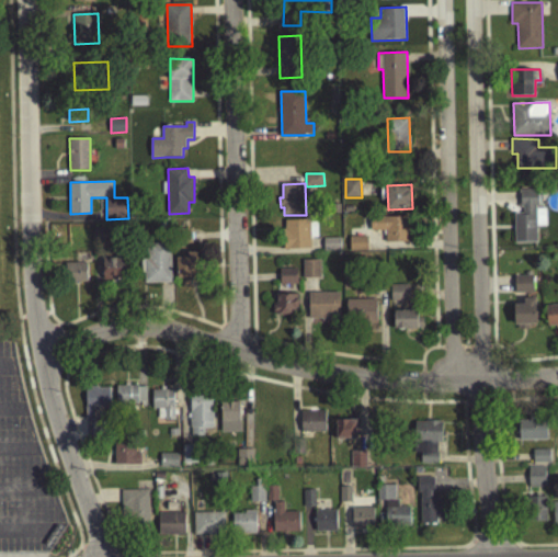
[(516,243),(538,242),(537,226),(548,226),(547,208),(541,208),(539,190),(522,190),(522,214),(515,214),(516,243)]
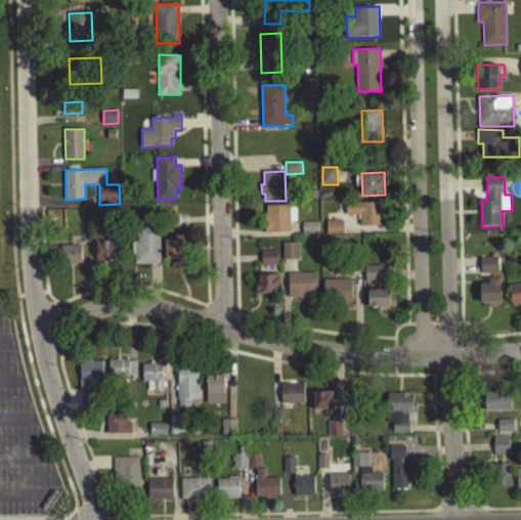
[(361,226),(386,225),(385,202),(347,203),(347,215),(360,215),(361,226)]
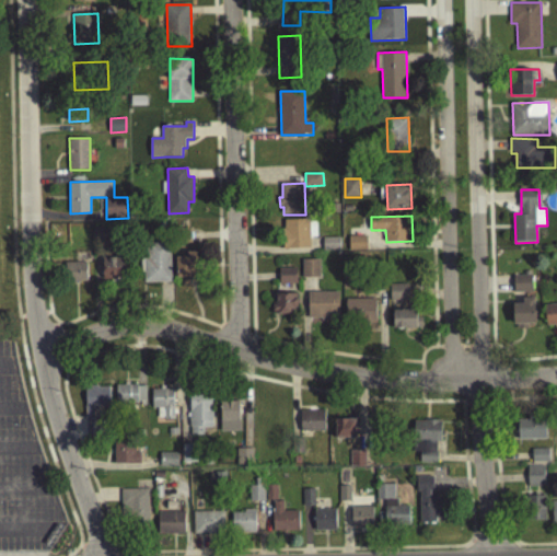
[(286,248),(312,248),(312,236),(318,236),(317,219),(285,220),(286,248)]
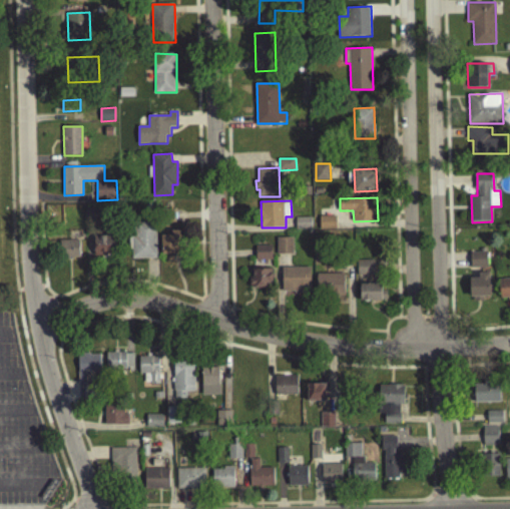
[(321,229),(338,228),(337,215),(321,216),(321,229)]
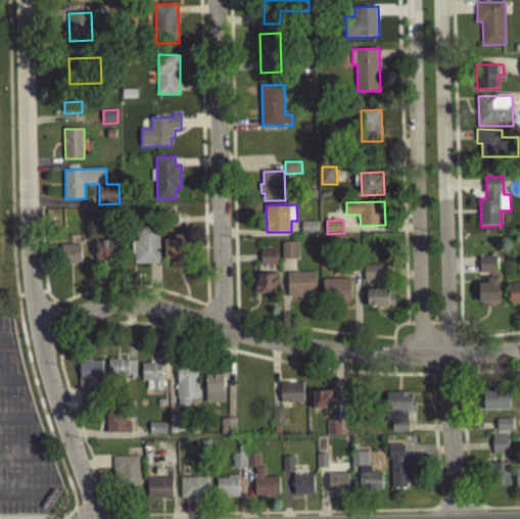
[(303,222),(302,233),(319,233),(319,222),(303,222)]
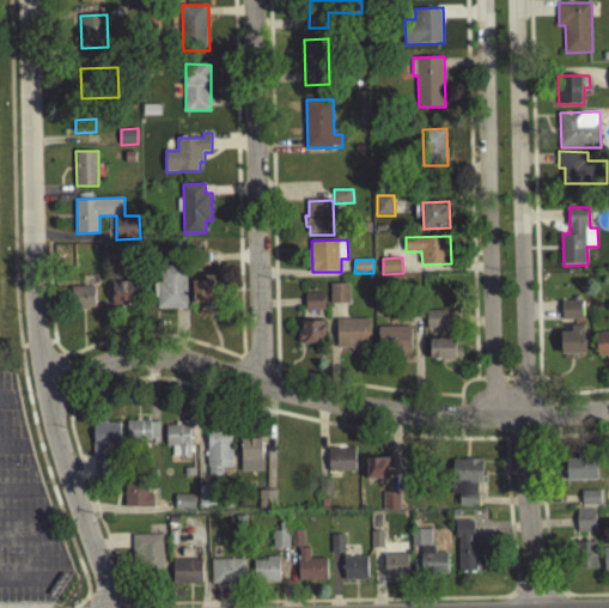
[(188,309),(187,265),(162,265),(162,283),(158,283),(158,309),(188,309)]
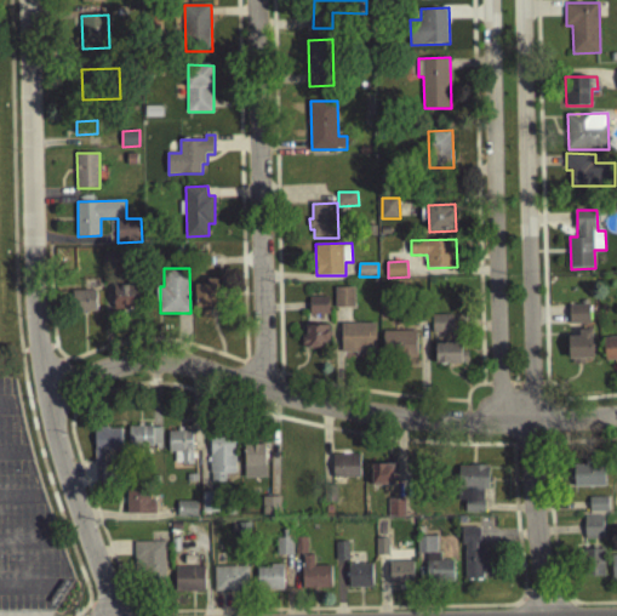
[(198,284),(198,307),(222,307),(221,278),(209,278),(209,284),(198,284)]
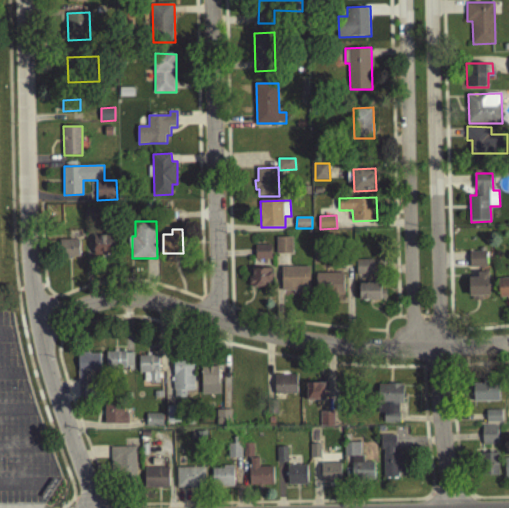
[(116,235),(95,235),(94,255),(116,255),(116,235)]
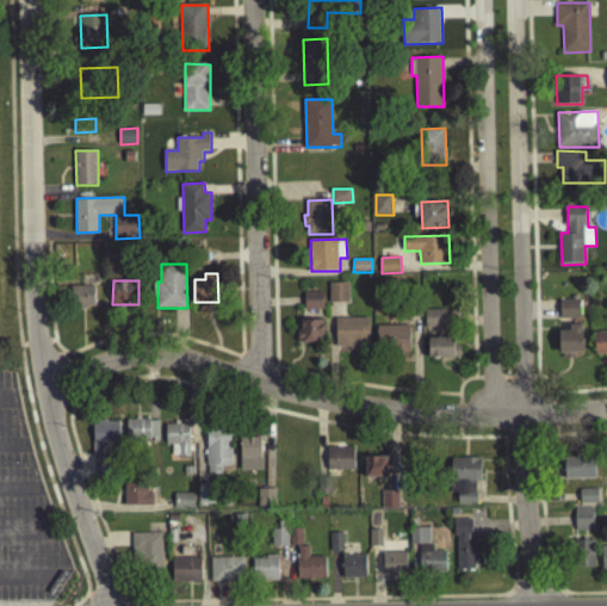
[(330,302),(351,303),(351,283),(332,283),(330,302)]
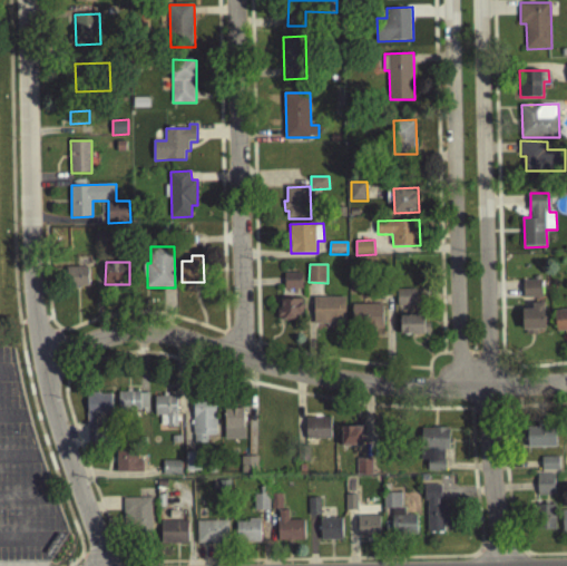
[(89,266),(65,267),(65,288),(90,286),(89,266)]
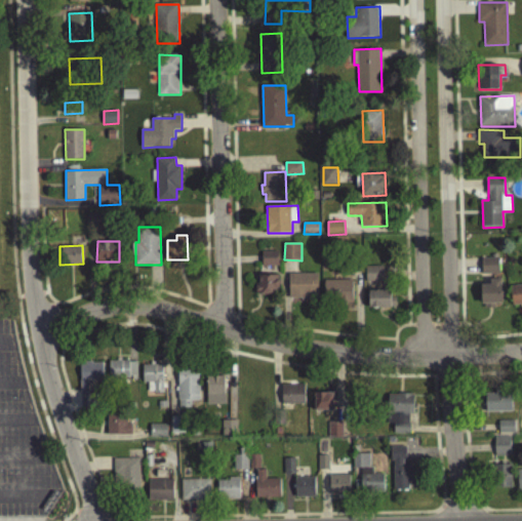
[(264,267),(280,266),(279,251),(263,251),(264,267)]
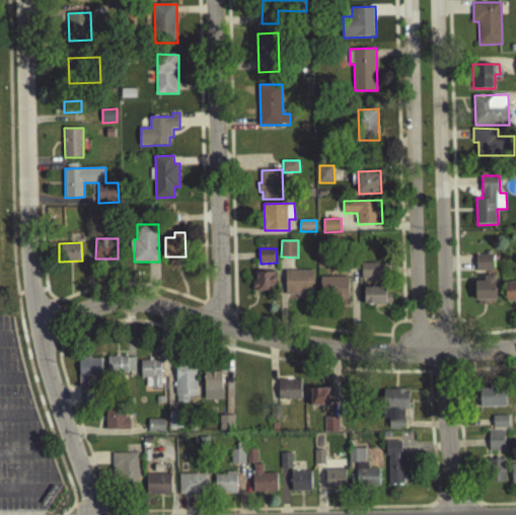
[(477,271),(495,271),(495,254),(477,254),(477,271)]
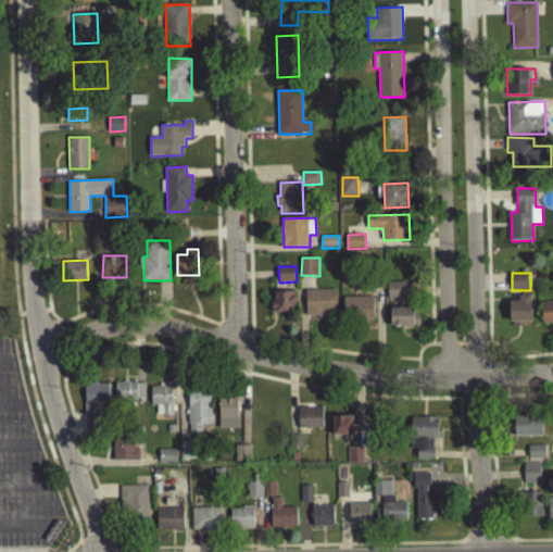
[(413,300),(413,281),(389,281),(389,300),(413,300)]
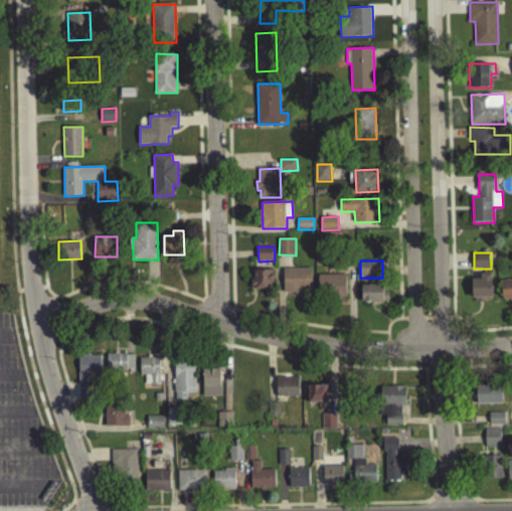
[(285,268),(285,293),(313,294),(313,269),(285,268)]
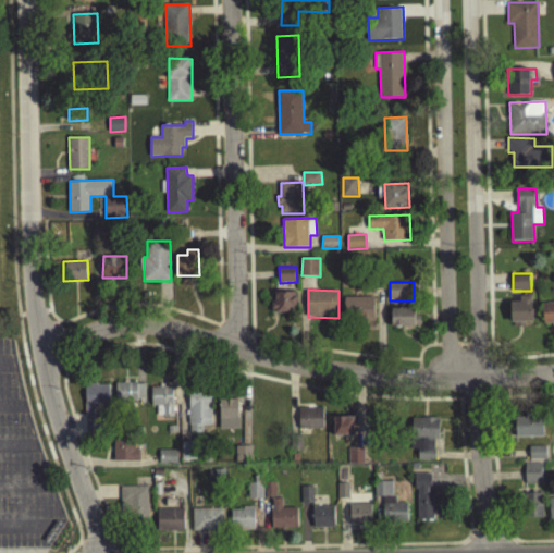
[(297,292),(275,292),(274,311),(297,312),(297,292)]
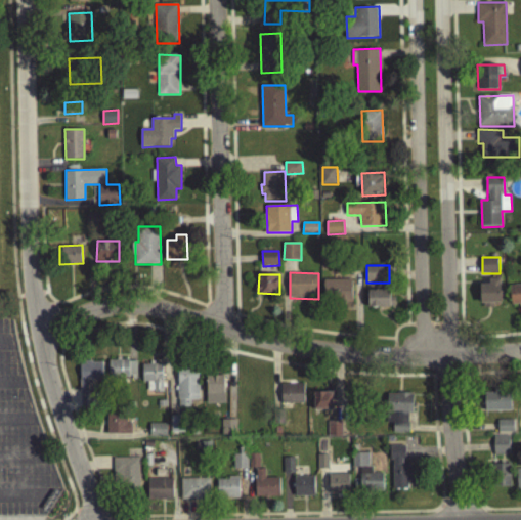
[(353,279),(324,278),(324,301),(353,302),(353,279)]
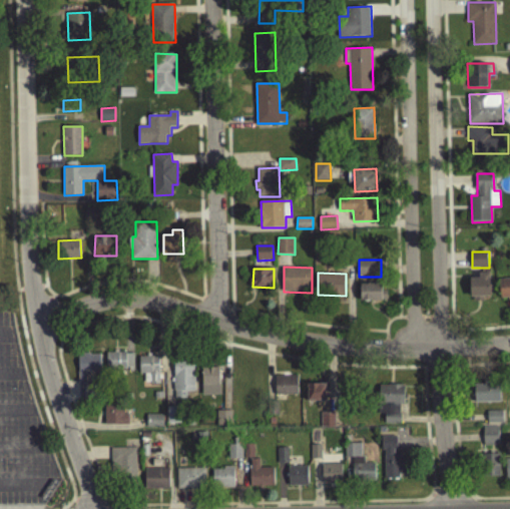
[(492,296),(491,273),(480,273),(480,278),(471,278),(471,297),(492,296)]
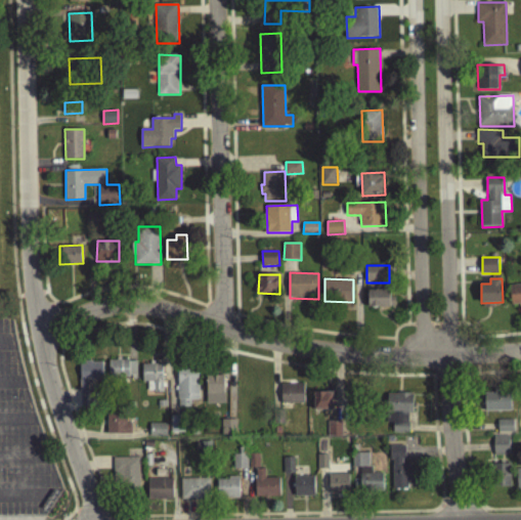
[(520,284),(511,285),(512,305),(520,304),(520,284)]
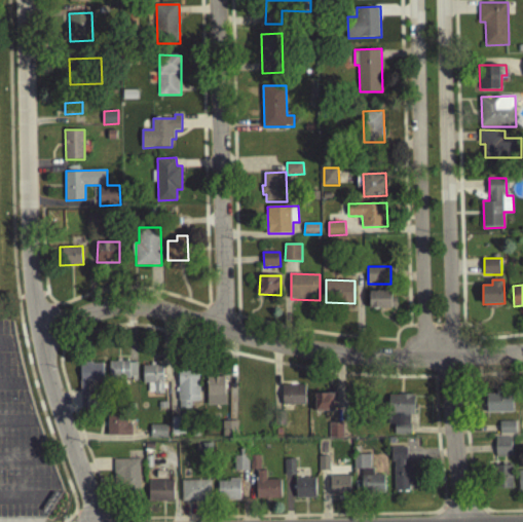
[(371,308),(399,307),(398,290),(371,291),(371,308)]
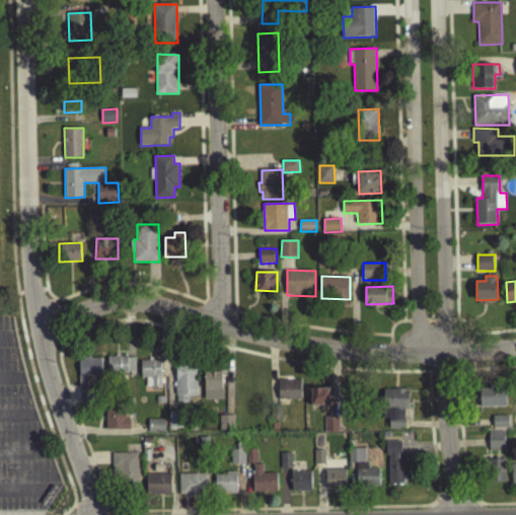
[(108,357),(109,374),(137,374),(137,356),(108,357)]
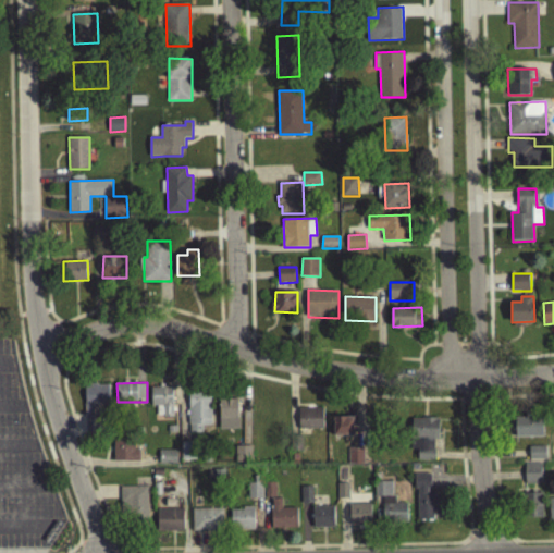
[(111,403),(110,383),(86,384),(87,416),(103,416),(103,403),(111,403)]
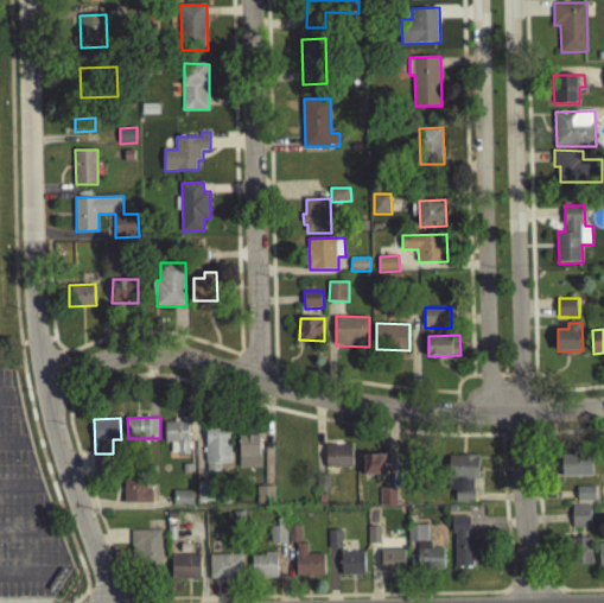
[(190,455),(190,421),(166,423),(166,443),(173,442),(173,455),(190,455)]
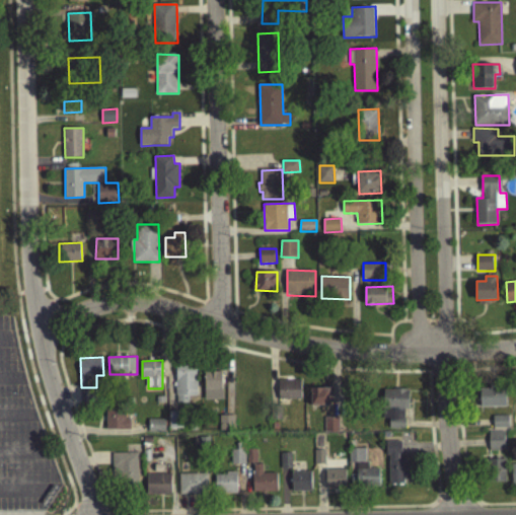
[(177,402),(191,402),(191,396),(199,396),(198,364),(177,364),(177,402)]
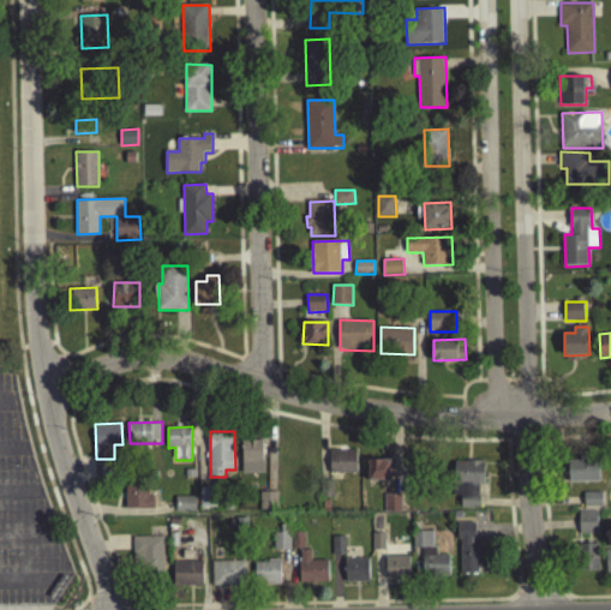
[(244,473),(265,472),(264,440),(244,440),(244,473)]
